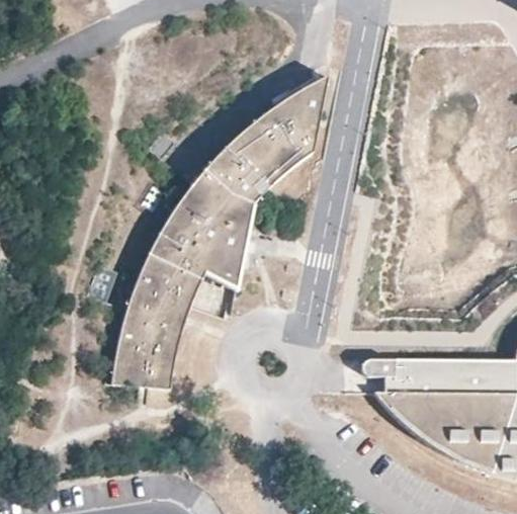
[(112,372),(111,381),(171,389),(177,349),(187,314),(191,305),(206,270),(238,286),(241,266),(246,244),(250,220),(254,202),(282,174),(313,151),(329,73),(308,84),(279,101),(248,124),(227,144),(206,165),(189,186),(176,203),(162,226),(143,264),(136,282),(112,372)]
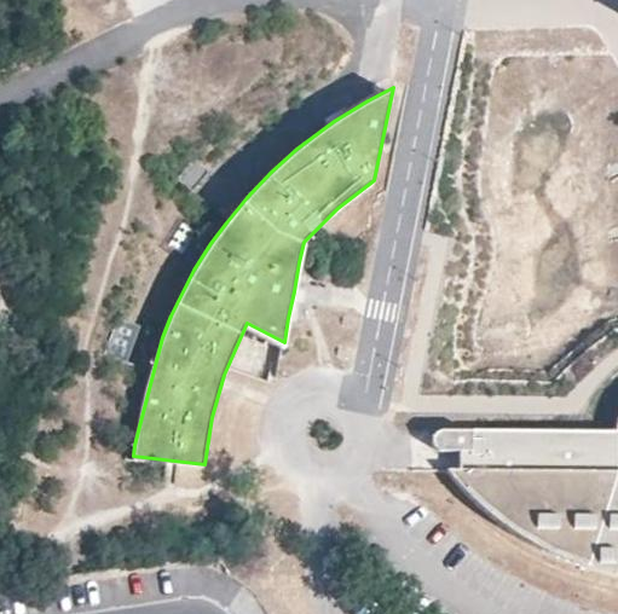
[(211,166),(195,154),(179,174),(195,186),(211,166)]
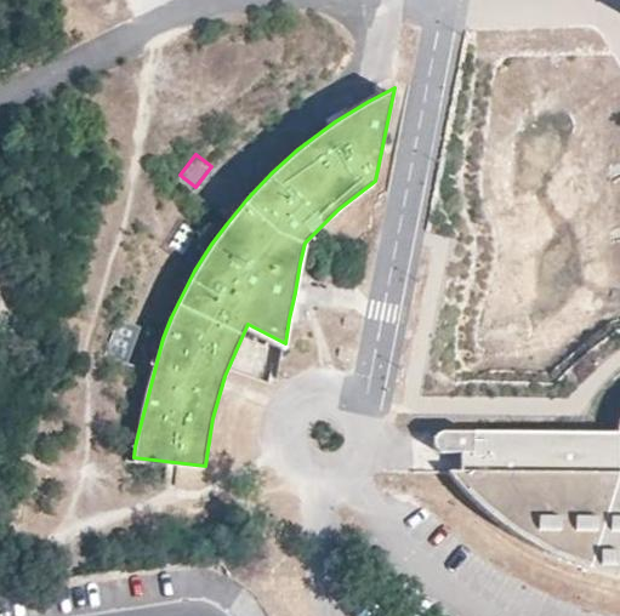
[(210,206),(214,203),(195,187),(192,192),(210,206)]
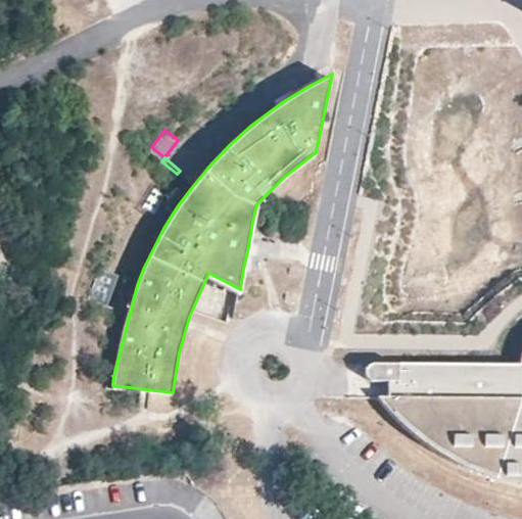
[(163,228),(178,205),(172,200),(156,224),(163,228)]
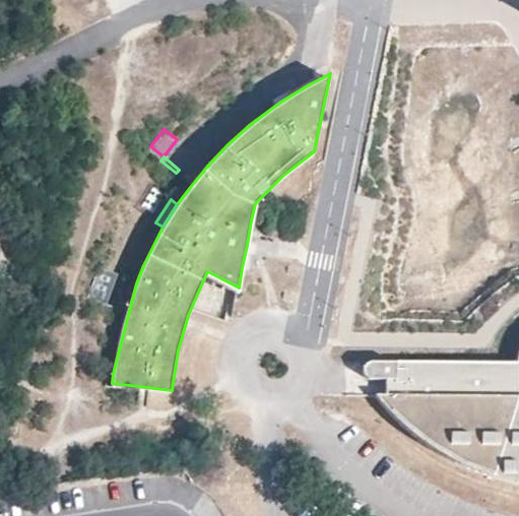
[(143,265),(135,262),(128,280),(136,283),(143,265)]
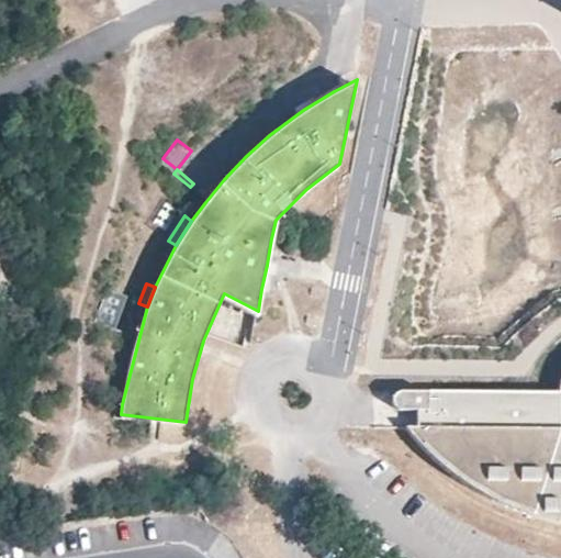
[(533,513),(560,517),(560,379),(560,390),(402,388),(395,391),(392,395),(394,403),(401,408),(417,408),(417,423),(405,424),(440,461),(497,499),(533,513)]
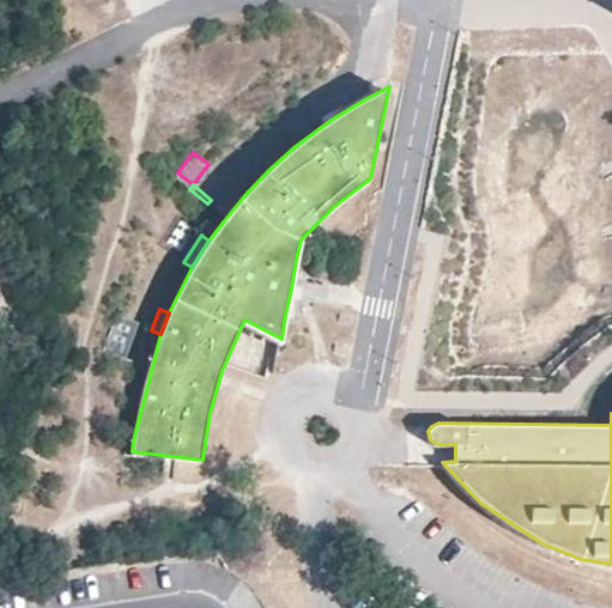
All buildings are outlined.
